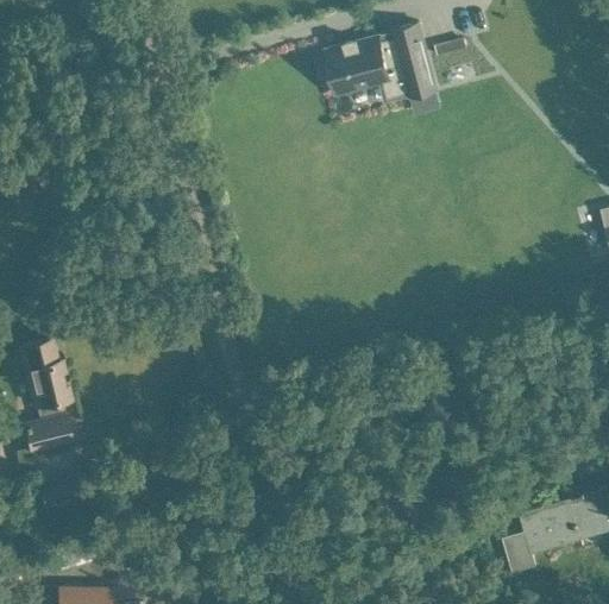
[(378,37),(324,51),(336,94),(382,82),(387,101),(418,93),(419,94),(435,90),(419,24),(393,31),(394,38),(380,43),(378,37)]
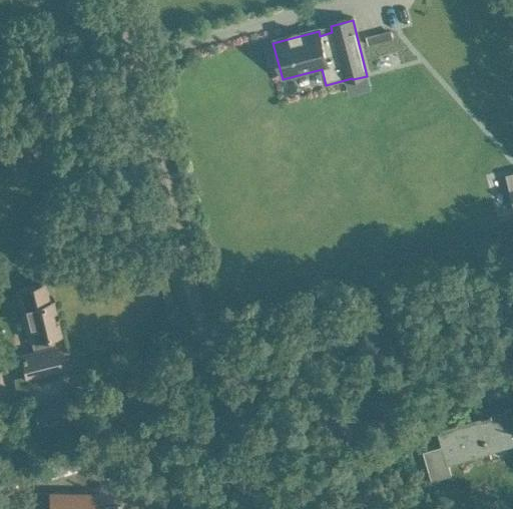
[(390,33),(382,35),(385,43),(392,41),(390,33)]
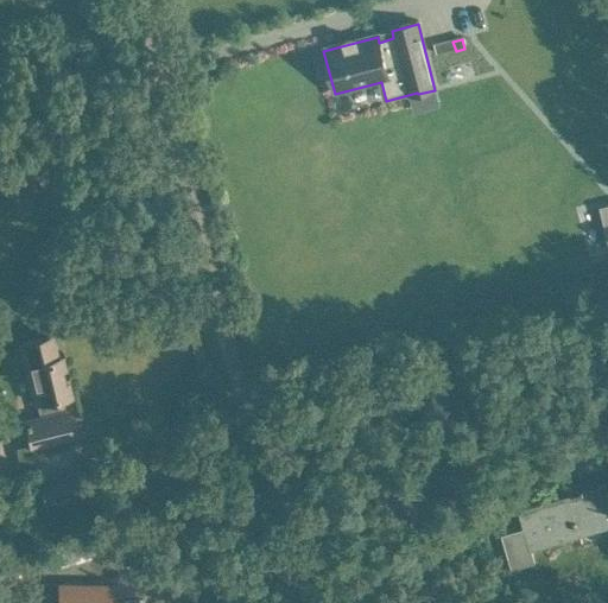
[(31,449),(48,445),(70,439),(64,416),(59,417),(56,401),(69,398),(59,360),(55,361),(50,340),(21,347),(36,406),(40,405),(44,421),(26,425),(31,449)]
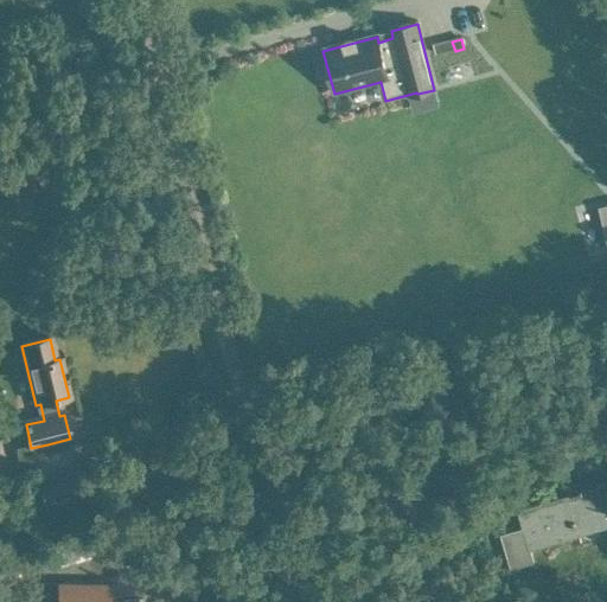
[(436,417),(458,397),(438,376),(417,396),(436,417)]
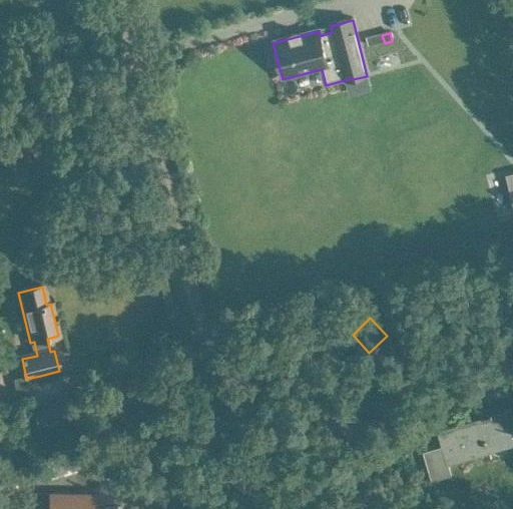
[(435,481),(452,476),(449,466),(512,447),(512,416),(511,412),(491,418),(491,416),(484,418),(484,419),(437,433),(442,448),(427,452),(435,481)]
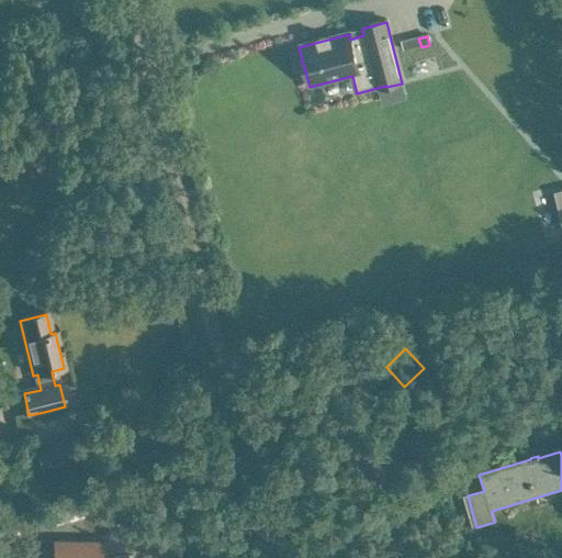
[(109,557),(110,543),(53,542),(52,557),(109,557)]
